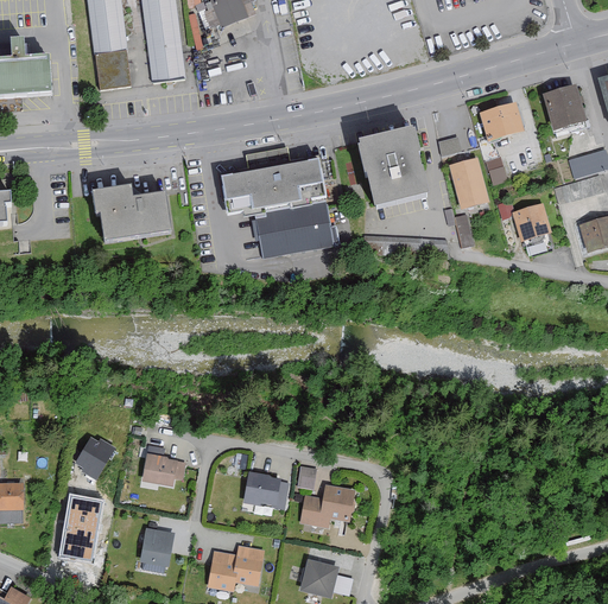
[(187,78),(175,0),(88,0),(100,88),(131,83),(119,0),(141,0),(153,82),(187,78)]
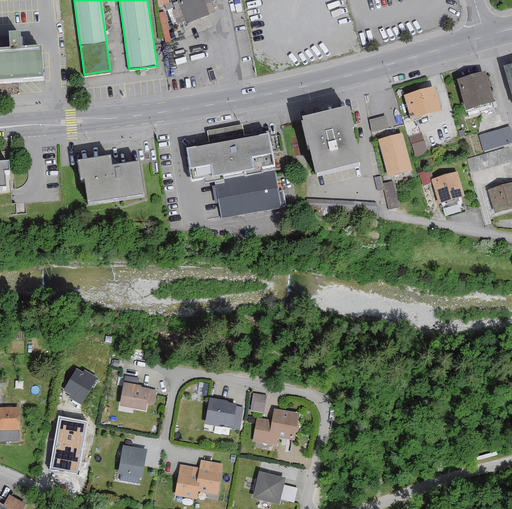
[(176,0),(187,24),(208,15),(201,0),(176,0)]
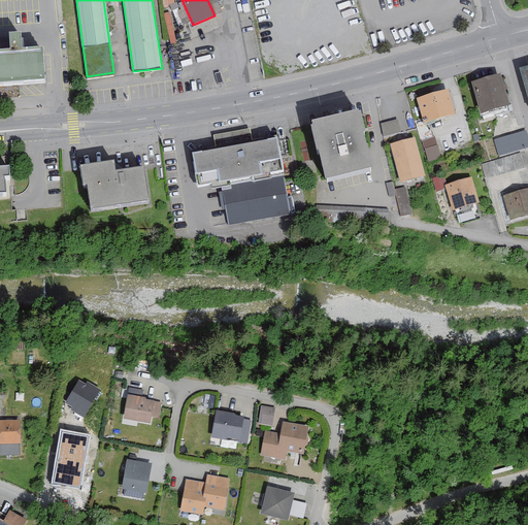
[(0,83),(45,79),(43,48),(23,50),(22,33),(9,34),(10,51),(0,51),(0,83)]
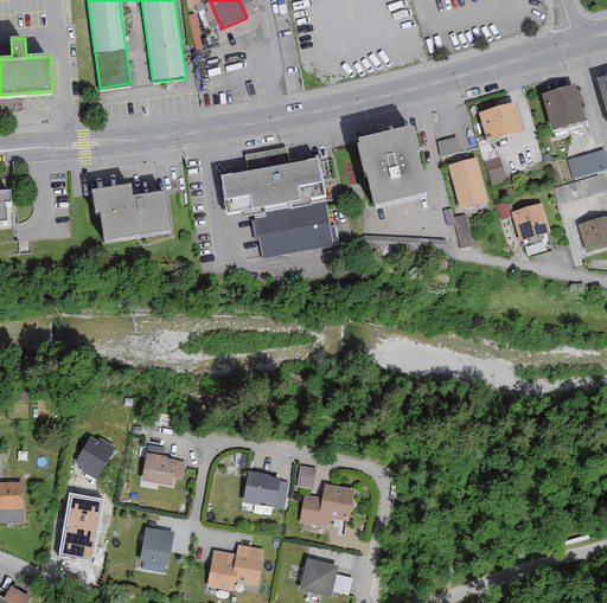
[(585,122),(574,87),(545,96),(556,132),(585,122)]
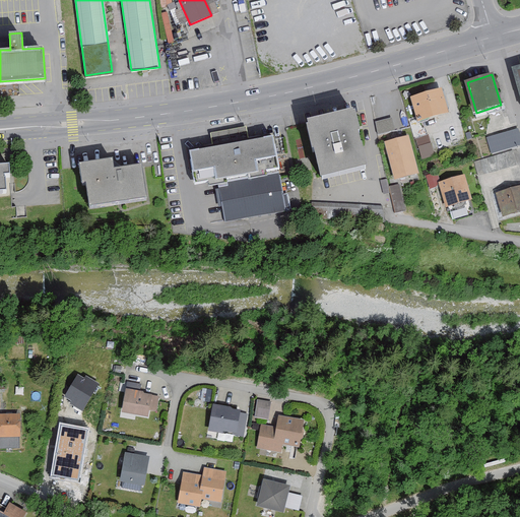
[(438,89),(407,98),(412,116),(415,115),(417,121),(445,114),(438,89)]
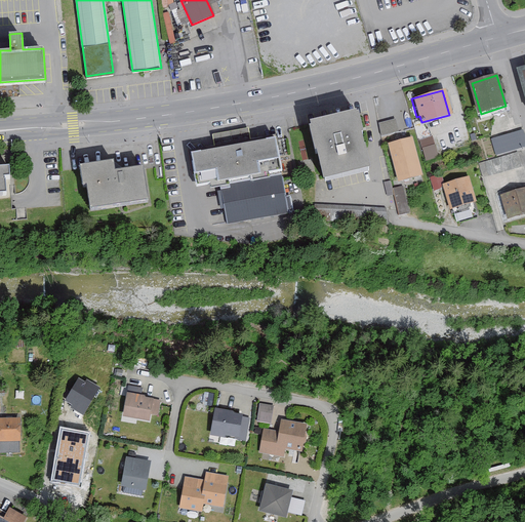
[(326,175),(368,166),(357,115),(315,124),(326,175)]
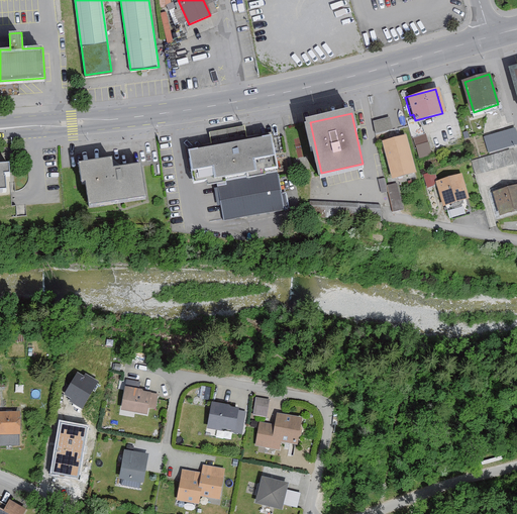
[(212,146),(189,149),(194,178),(277,165),(272,134),(247,138),(245,124),(210,130),(212,146)]
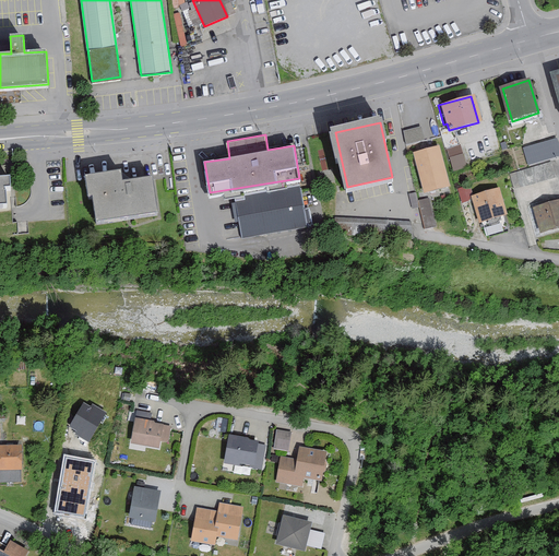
[(555,145),(552,138),(522,146),(526,164),(558,154),(558,149),(558,144),(555,145)]
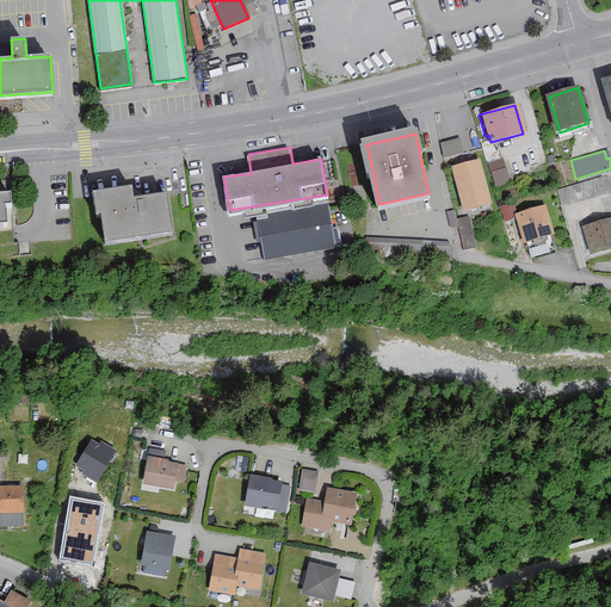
[(479,160),(454,167),(464,208),(489,200),(479,160)]
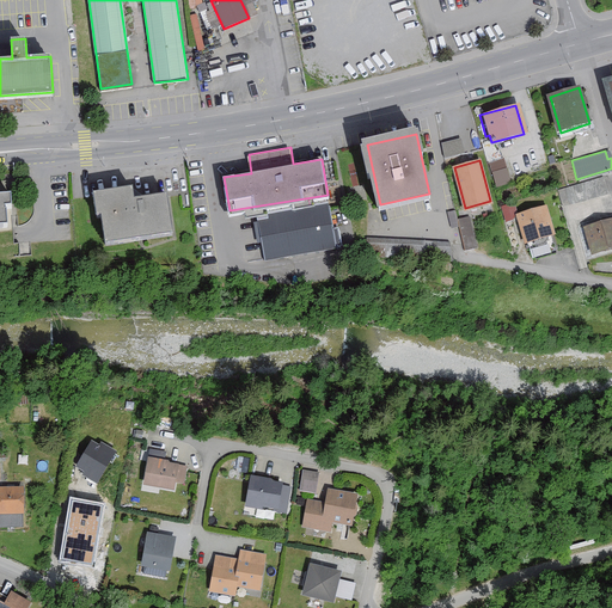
[(606,192),(603,178),(557,190),(562,204),(606,192)]
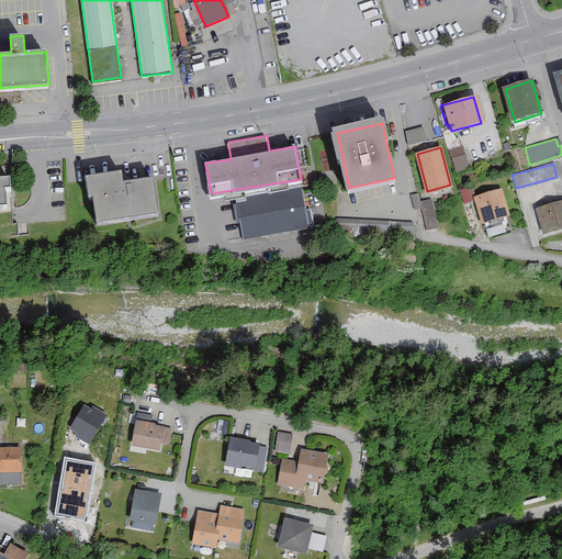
[(123,182),(121,172),(90,177),(97,224),(159,214),(154,178),(123,182)]
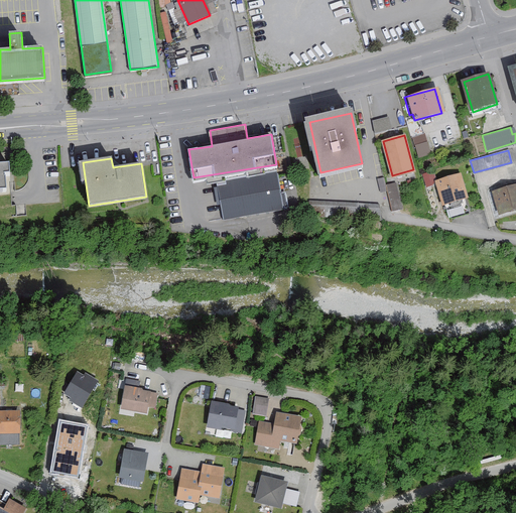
[(284,208),(277,167),(264,169),(265,173),(216,181),(224,219),(284,208)]
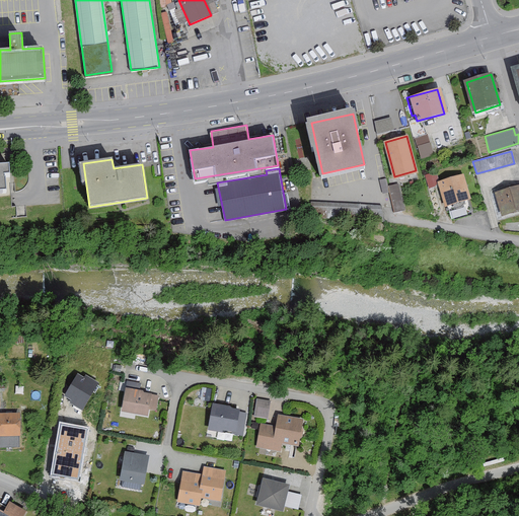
[(423,171),(426,181),(436,178),(433,168),(423,171)]
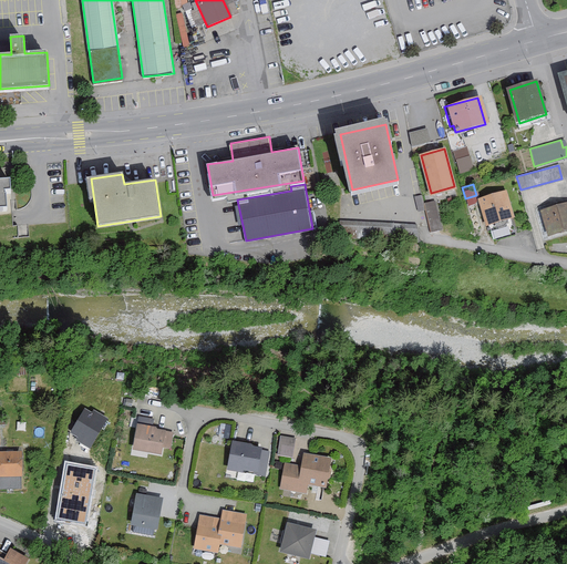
[(504,191),(476,200),(485,226),(512,217),(504,191)]
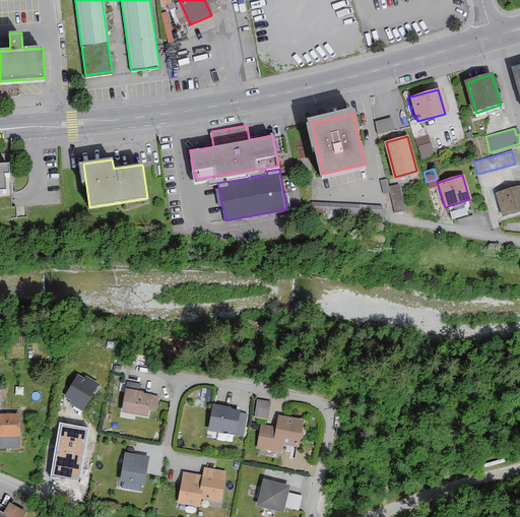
[(387,186),(385,178),(379,180),(382,193),(387,192),(392,212),(402,209),(397,183),(387,186)]
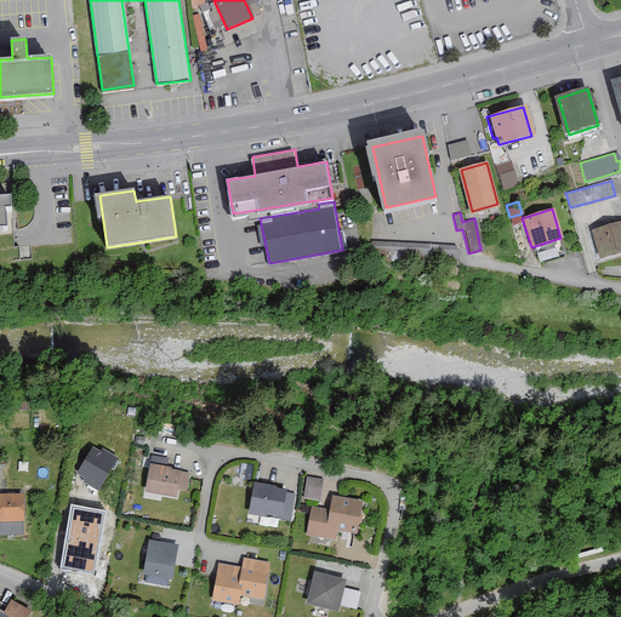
[(620,251),(620,220),(590,229),(598,258),(620,251)]
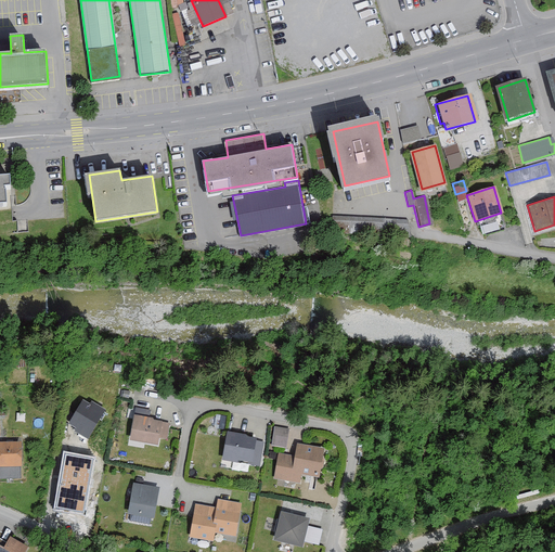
[(404,220),(331,215),(331,225),(403,230),(404,220)]
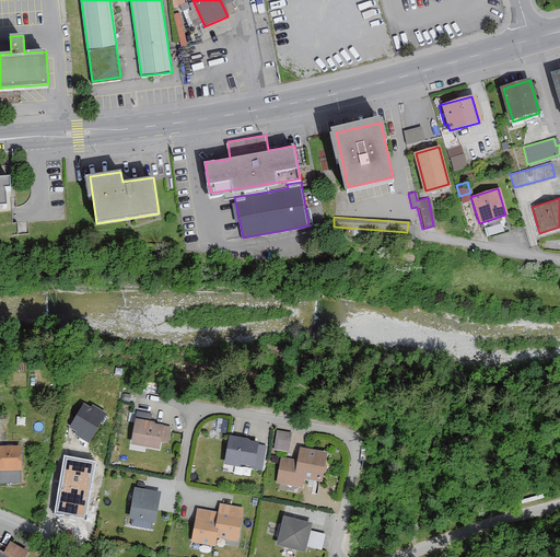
[(90,407),(82,404),(68,428),(77,432),(74,436),(88,443),(105,413),(92,404),(90,407)]
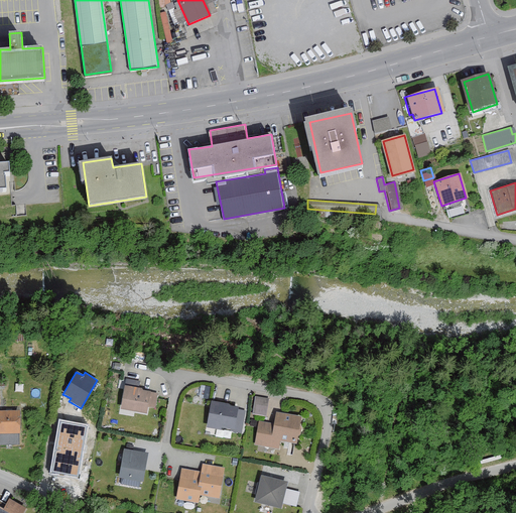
[(153,408),(156,393),(140,390),(141,388),(136,388),(137,381),(125,379),(124,386),(123,386),(119,409),(144,413),(145,406),(153,408)]
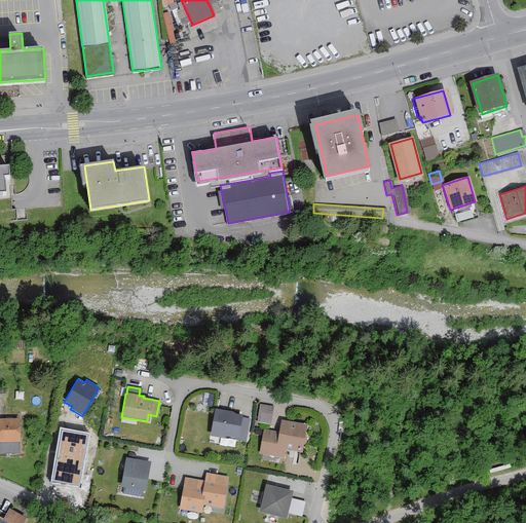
[(260,405),(257,421),(269,423),(272,407),(260,405)]
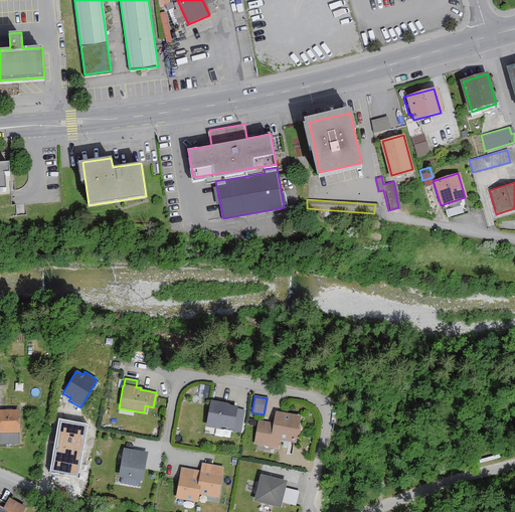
[(228,402),(208,399),(204,427),(239,433),(243,409),(227,406),(228,402)]
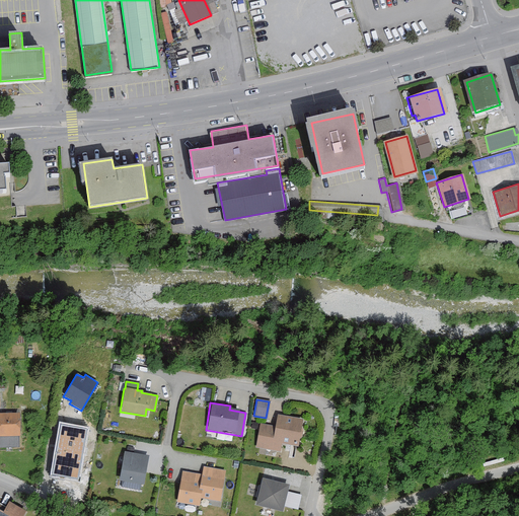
[(17,413),(0,413),(0,447),(18,447),(17,413)]
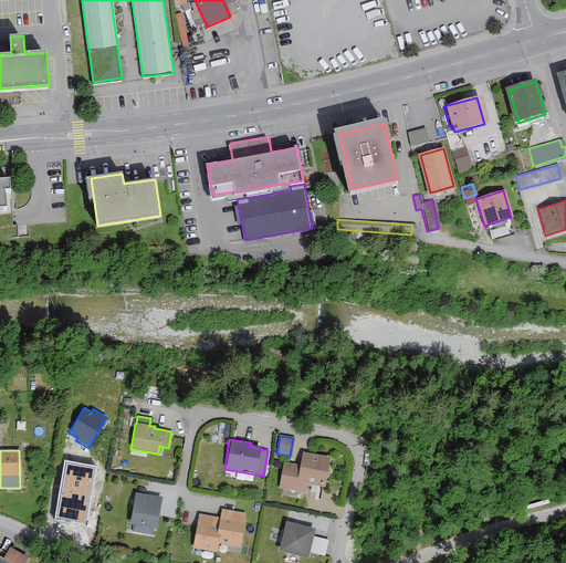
[(329,458),(301,452),(297,464),(283,460),(278,487),(305,492),(307,483),(323,487),(329,458)]
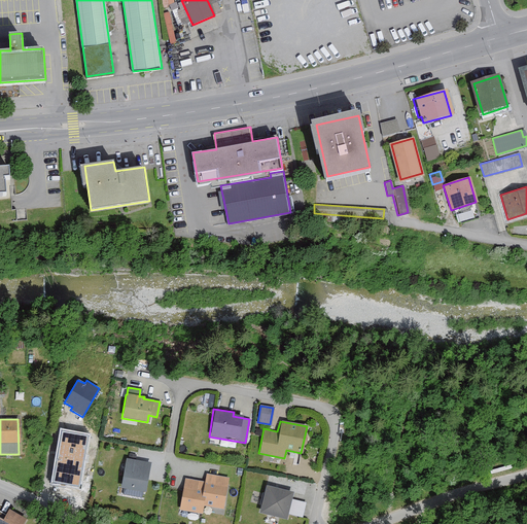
[(90,431),(61,426),(51,480),(79,485),(90,431)]
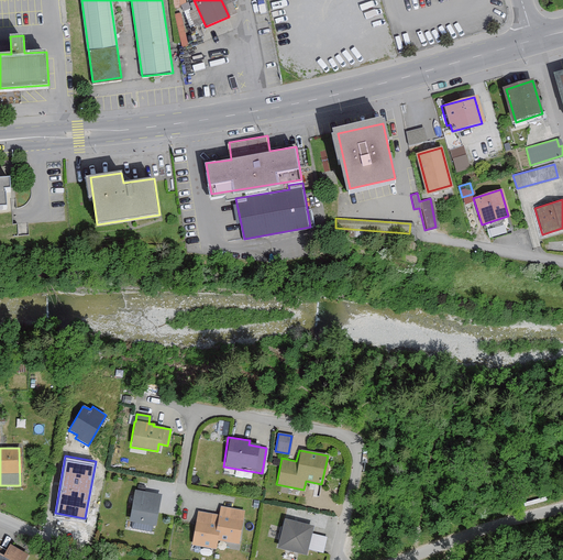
[(159,494),(133,490),(128,520),(155,525),(159,494)]
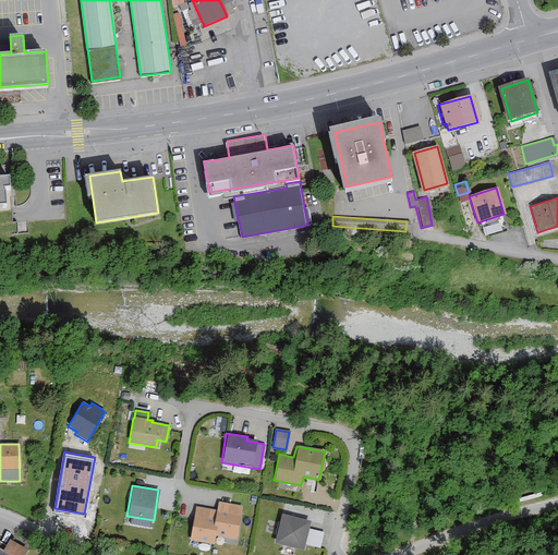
[(241,506),(218,501),(216,509),(195,505),(189,538),(213,543),(214,534),(234,539),(241,506)]
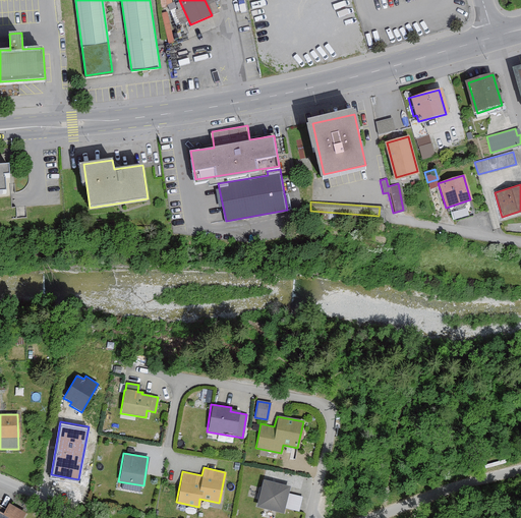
[(287,485),(262,480),(255,507),(282,513),(287,485)]
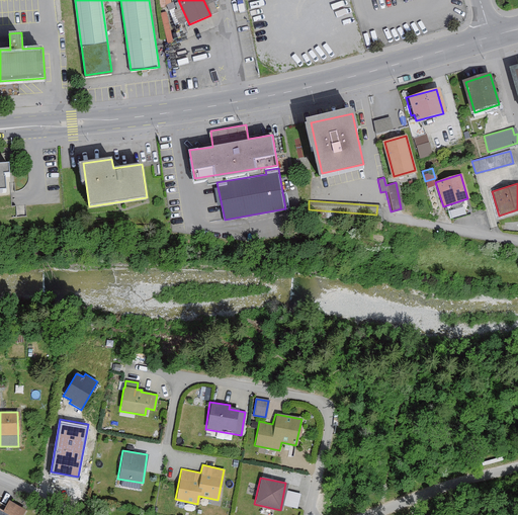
[(0,510),(0,509),(0,514),(20,514),(23,509),(6,500),(0,510)]
